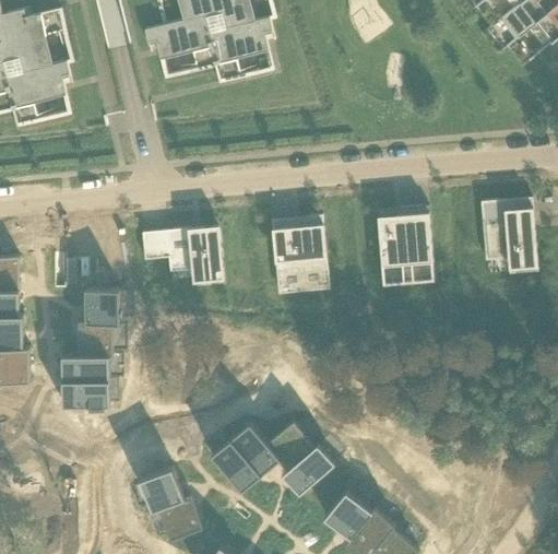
[(155,0),(156,0),(176,0),(182,25),(183,27),(205,22),(214,20),(209,0),(155,0)]
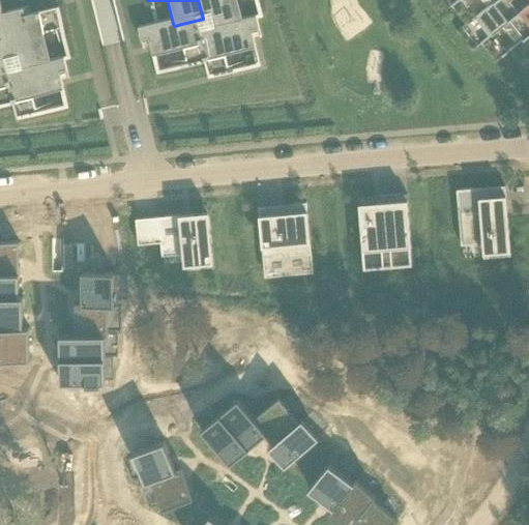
[(245,23),(240,0),(198,0),(203,19),(210,17),(213,30),(245,23)]
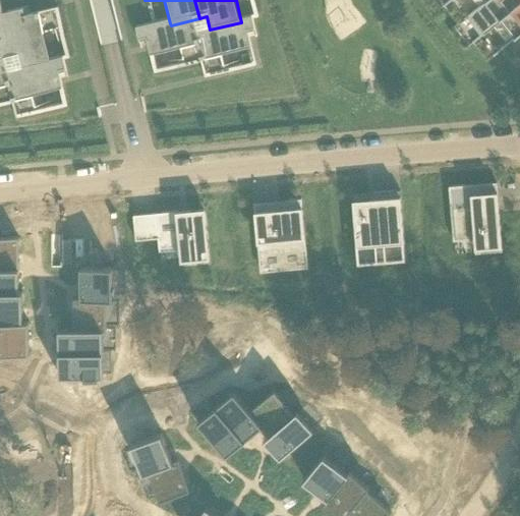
[(519,0),(493,0),(484,7),(467,20),(468,21),(469,21),(482,38),(481,39),(482,40),(500,26),(510,18),(500,6),(507,0),(519,0)]
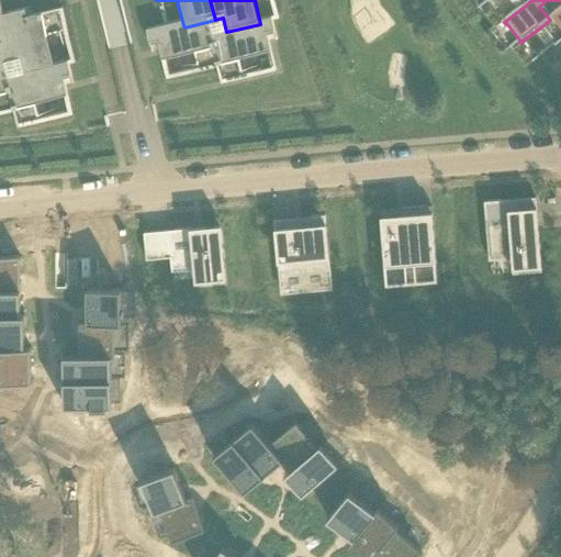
[(560,11),(550,20),(539,29),(553,47),(554,48),(560,43),(560,11)]
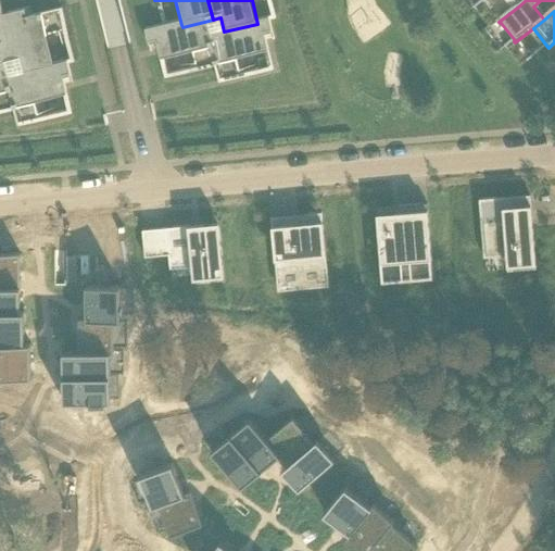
[(19,14),(1,19),(11,63),(19,62),(22,76),(52,69),(45,39),(65,35),(60,13),(21,23),(19,14)]
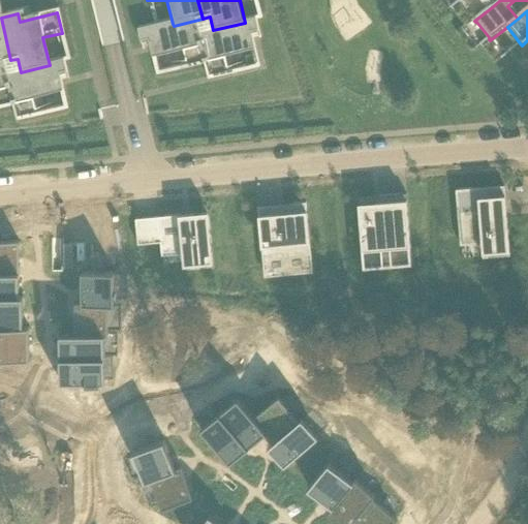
[(10,60),(1,18),(0,13),(0,62),(2,62),(10,60)]
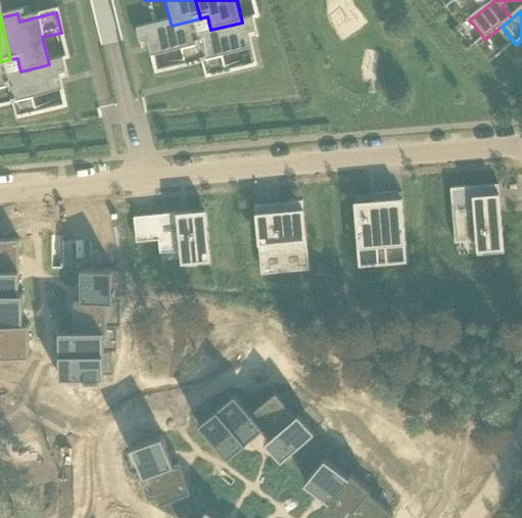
[(184,71),(201,66),(202,66),(195,36),(192,20),(172,26),(171,24),(135,32),(138,43),(145,41),(149,59),(180,52),(184,71)]
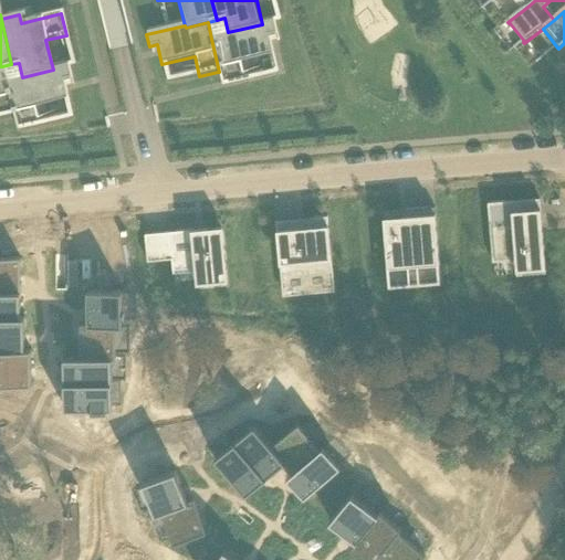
[(272,22),(262,24),(228,32),(228,34),(211,39),(219,72),(218,72),(222,88),(244,84),(243,81),(239,63),(272,55),(268,35),(275,34),(272,22)]
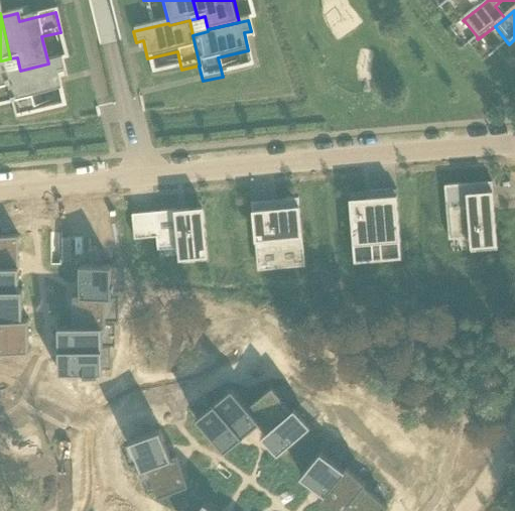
[(0,109),(12,106),(13,106),(6,76),(2,60),(0,60),(0,109)]
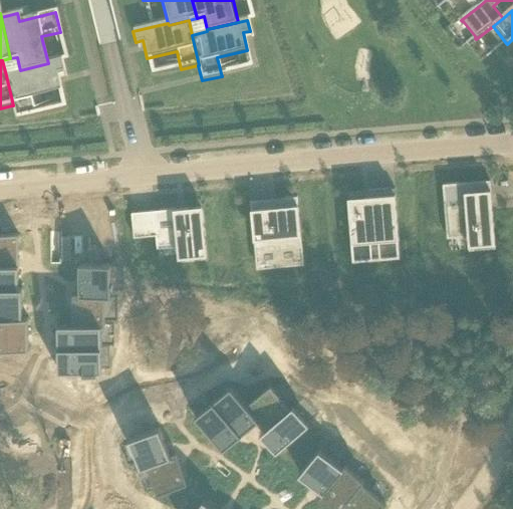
[(12,105),(15,121),(35,116),(31,97),(60,90),(56,73),(63,71),(61,60),(48,63),(20,70),(21,72),(6,75),(13,105),(12,105)]
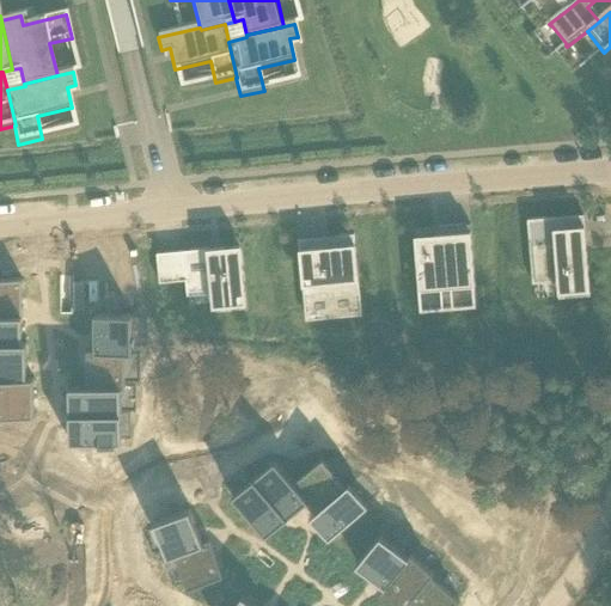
[(582,220),(526,225),(531,289),(533,289),(533,287),(556,286),(557,299),(586,297),(588,297),(587,283),(582,220)]
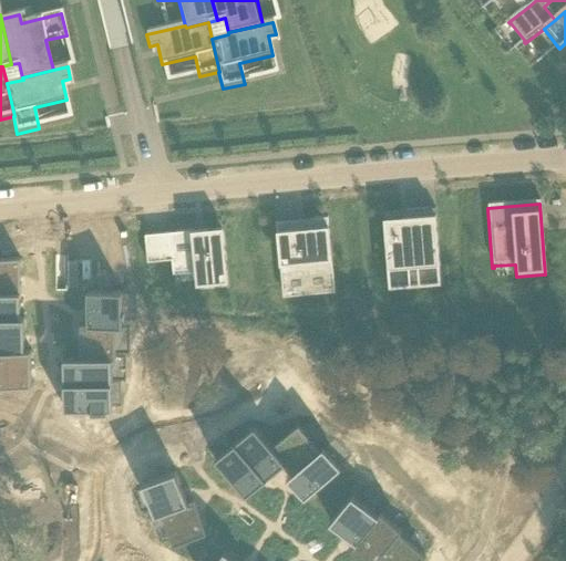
[(405,221),(383,224),(389,292),(391,291),(390,284),(404,283),(404,288),(424,287),(423,281),(438,280),(439,288),(441,288),(434,213),(404,215),(405,221)]
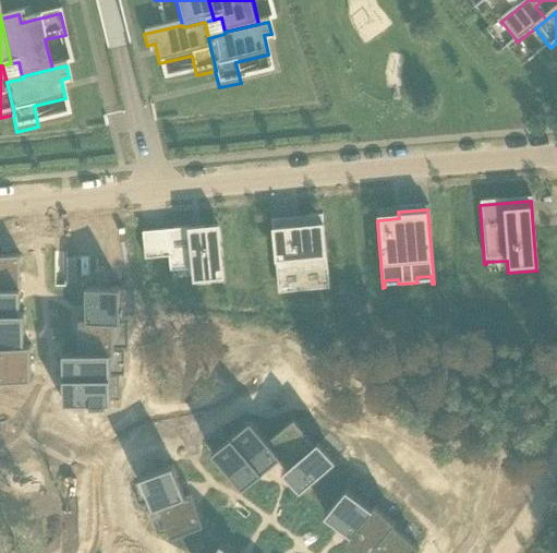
[(298,226),(271,229),(276,278),(277,278),(280,278),(280,277),(327,273),(322,218),(297,220),(298,226)]
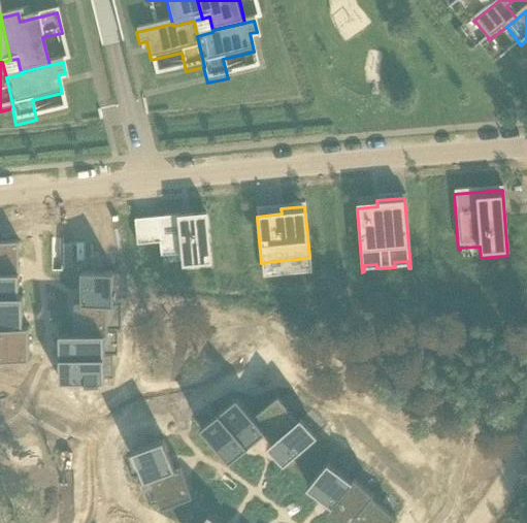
[(179,219),(134,223),(136,249),(159,247),(160,260),(180,258),(209,256),(210,255),(207,222),(179,224),(179,219)]
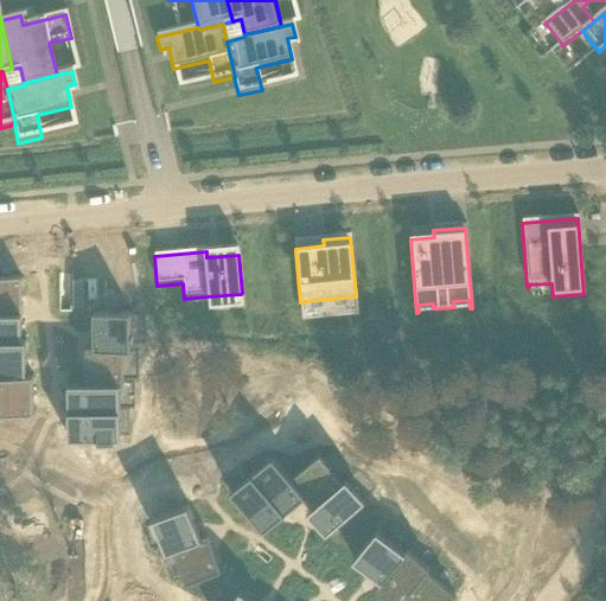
[(20,282),(0,281),(0,318),(21,319),(20,282)]
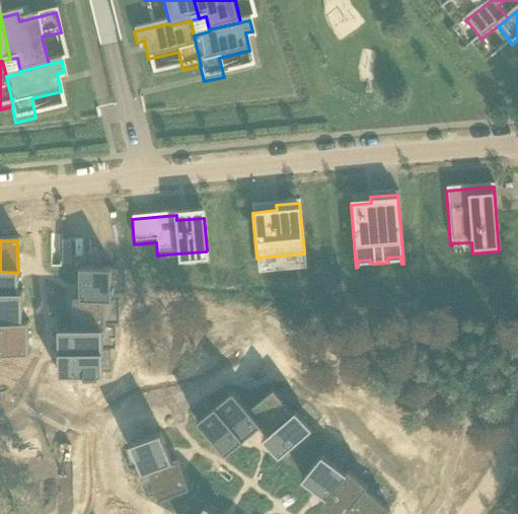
[(50,271),(39,271),(39,320),(73,320),(72,301),(72,271),(60,271),(60,272),(50,272),(50,271)]
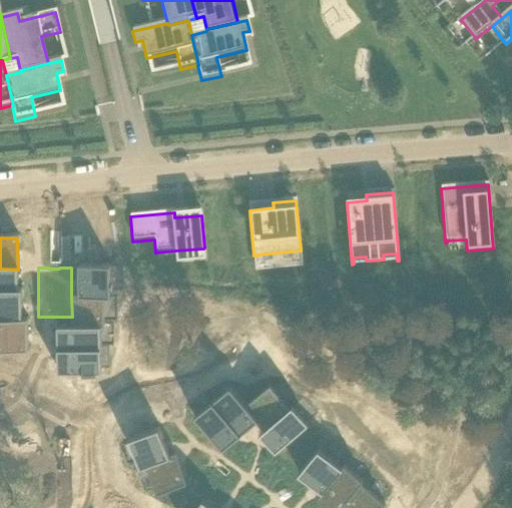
[(110,268),(78,268),(78,298),(78,299),(103,299),(103,300),(110,300),(110,296),(110,272),(110,268)]
